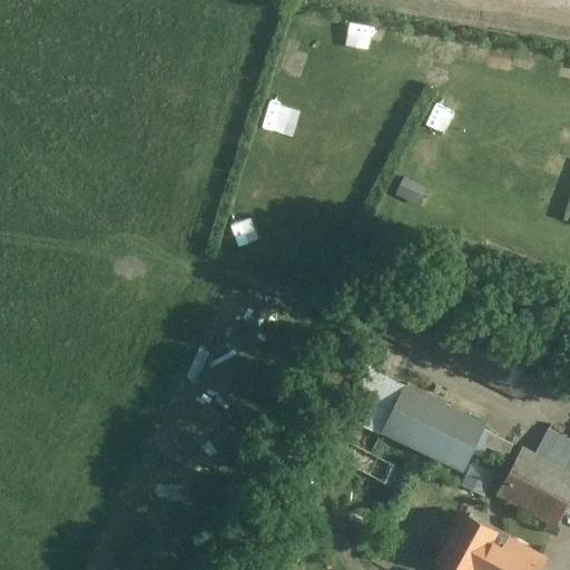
[(429,107),(459,118),(468,95),(436,84),(429,107)]
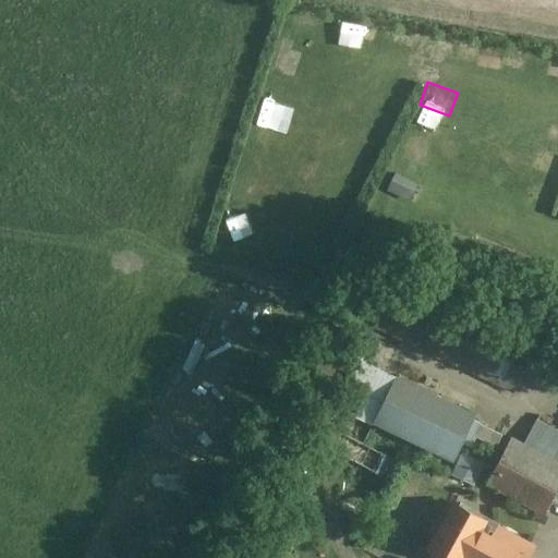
[(396,173),(388,190),(403,197),(411,181),(396,173)]
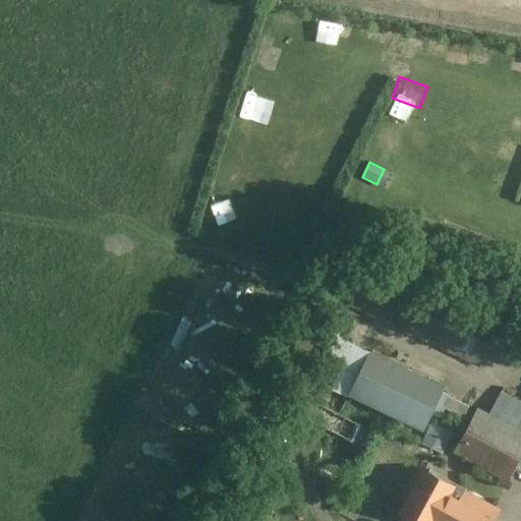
[(445,389),(369,352),(347,396),(423,432),(445,389)]
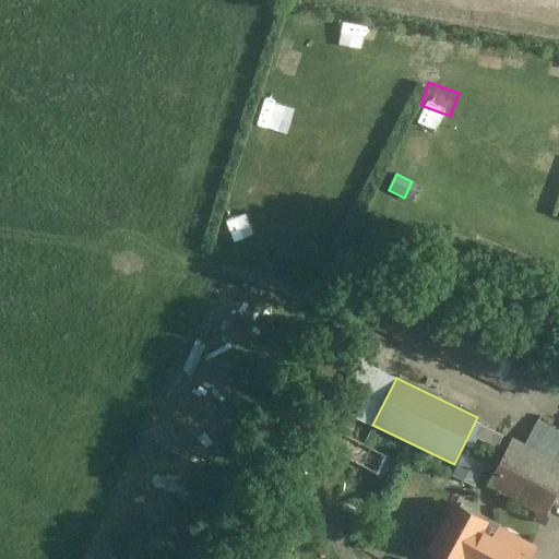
[(558,427),(542,417),(525,445),(526,445),(558,463),(558,427)]
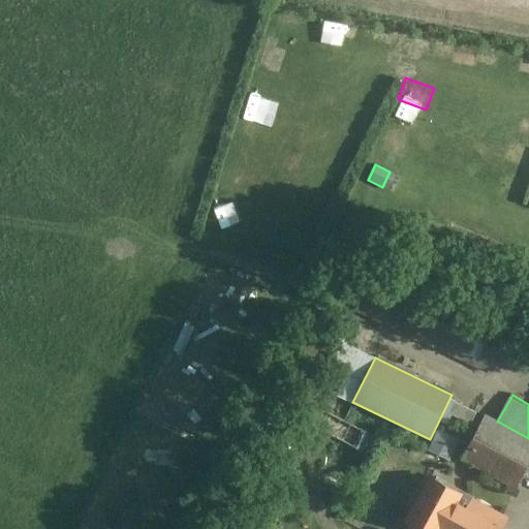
[(366,433),(330,415),(321,411),(312,429),(364,454),(372,436),(366,433)]
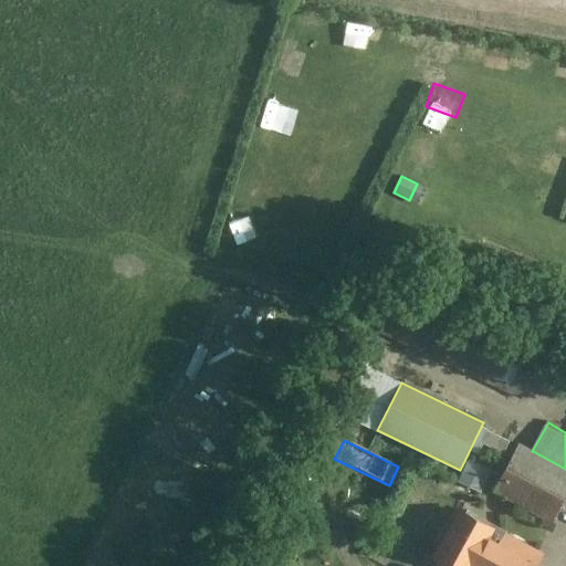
[(565,496),(565,469),(533,451),(532,451),(531,453),(519,446),(493,493),(552,524),(565,496)]
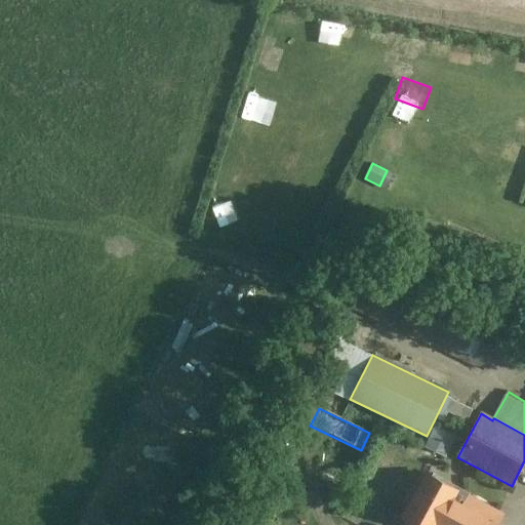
[(455,438),(434,427),(425,447),(446,456),(455,438)]
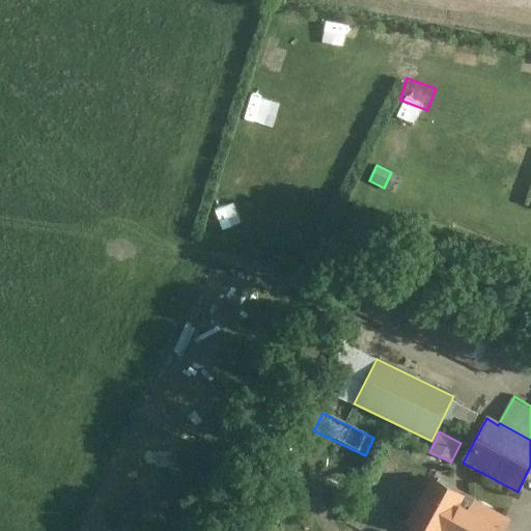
[(504,530),(509,522),(438,482),(437,483),(432,481),(408,526),(416,530),(504,530)]
